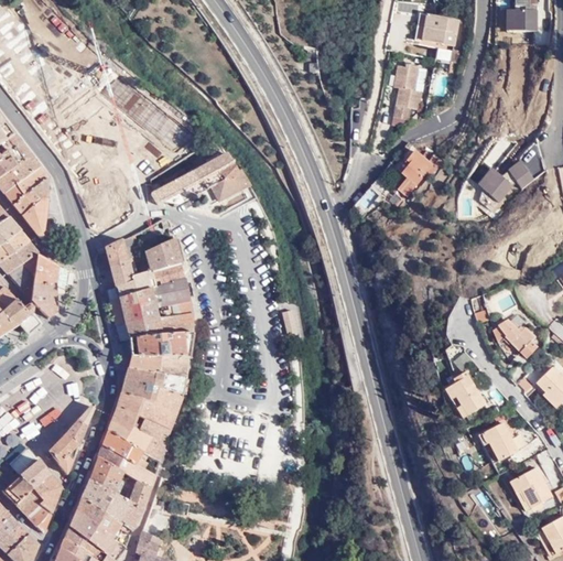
[(45,71),(17,93),(32,112),(101,58),(41,0),(23,0),(0,18),(0,51),(13,41),(45,71)]
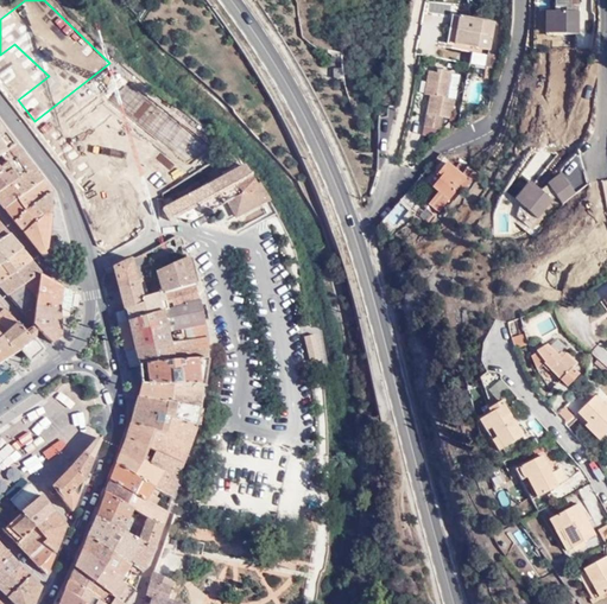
[(449,11),(451,0),(429,0),(428,7),(449,11)]
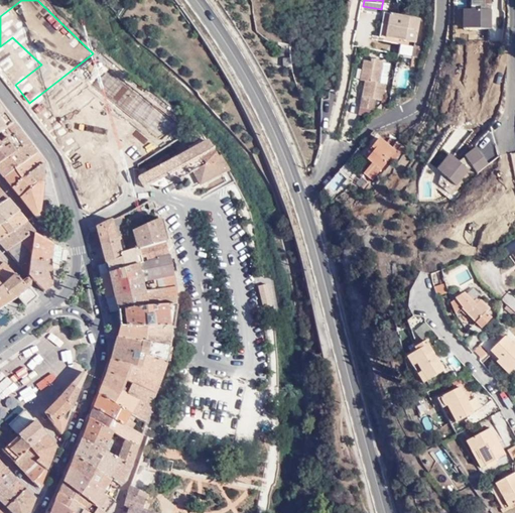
[(473,0),(473,8),(467,8),(467,27),(493,27),(493,4),(486,4),(486,0),(473,0)]
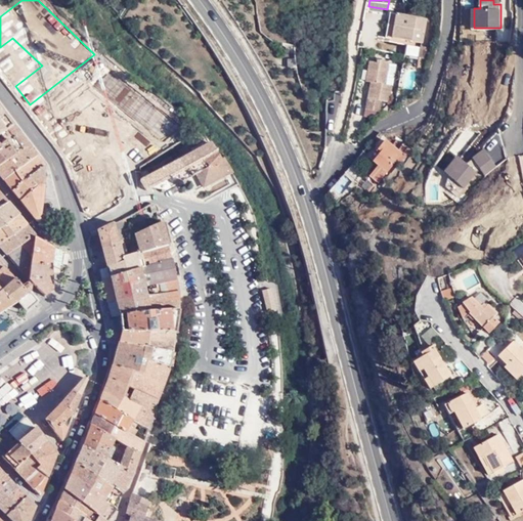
[(393,35),(398,11),(391,9),(387,34),(393,35)]
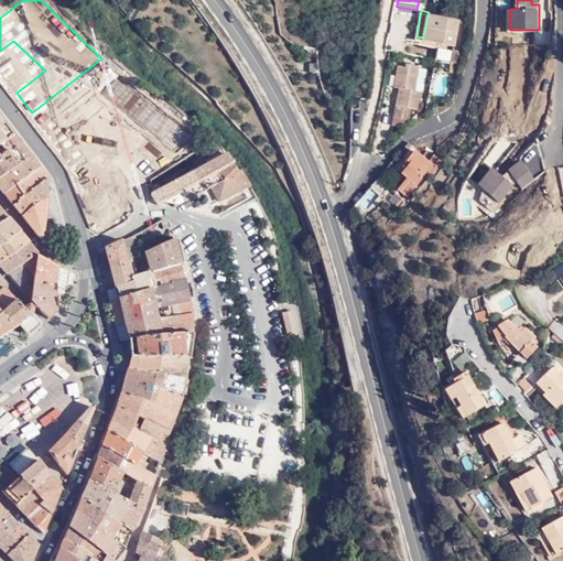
[(459,18),(429,12),(423,38),(455,43),(459,18)]
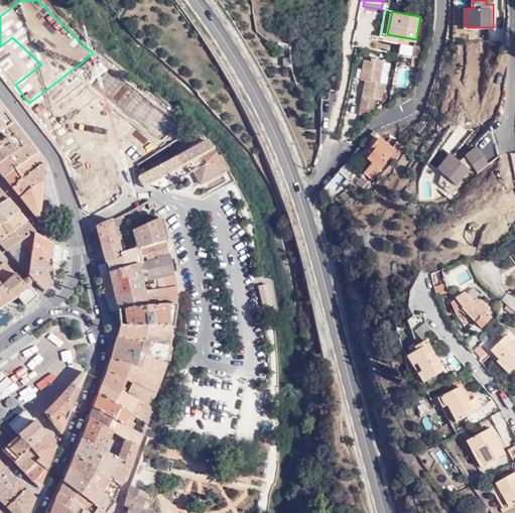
[(423,55),(425,44),(415,42),(413,53),(423,55)]
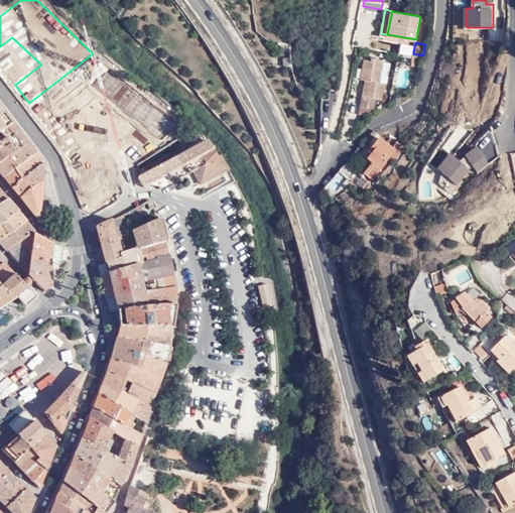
[(423,55),(413,53),(412,63),(421,65),(423,55)]
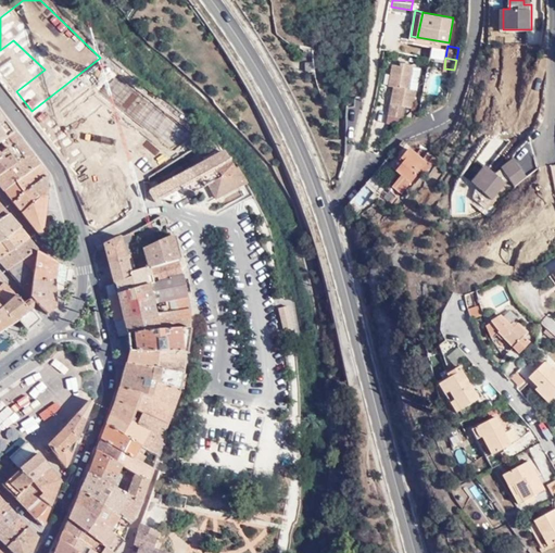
[(417,88),(410,87),(414,63),(401,61),(400,64),(396,63),(392,85),(394,85),(389,113),(403,116),(406,104),(414,107),(417,88)]
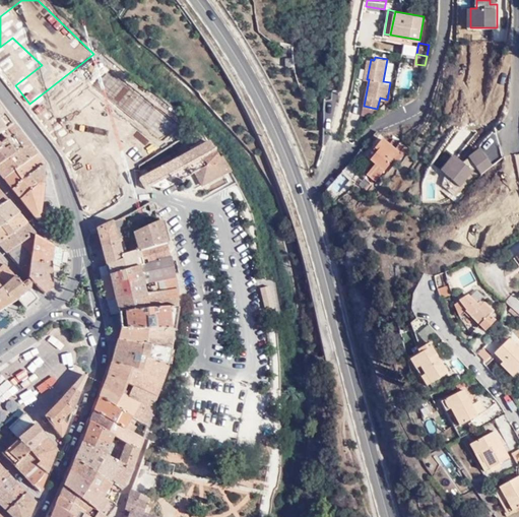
[(95,131),(119,160),(178,123),(108,67),(69,98),(95,131)]
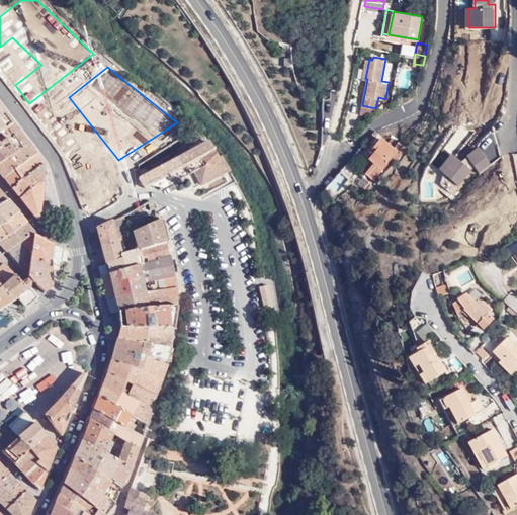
[(86,138),(60,104),(40,119),(67,152),(86,138)]
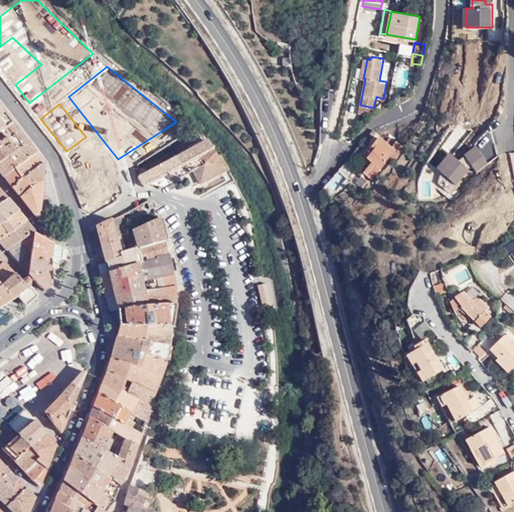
[(0,106),(0,130),(12,122),(0,106)]
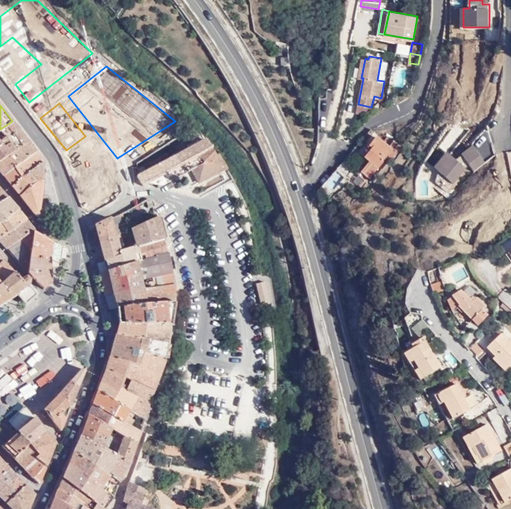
[(12,121),(0,129),(0,141),(10,152),(26,140),(12,121)]
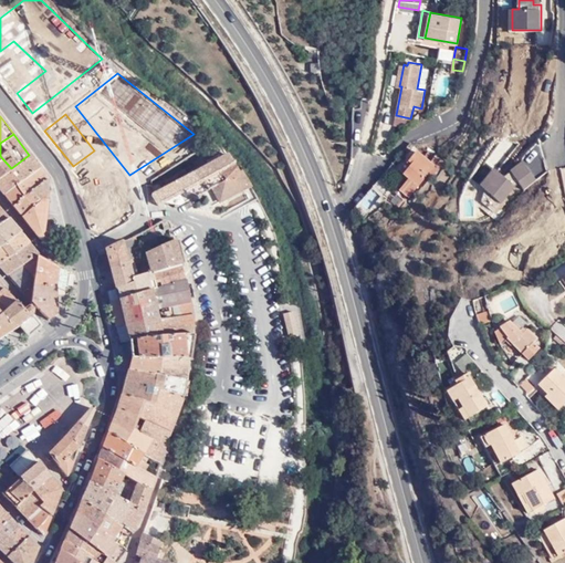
[(207,156),(211,162),(222,156),(211,141),(201,146),(207,156)]
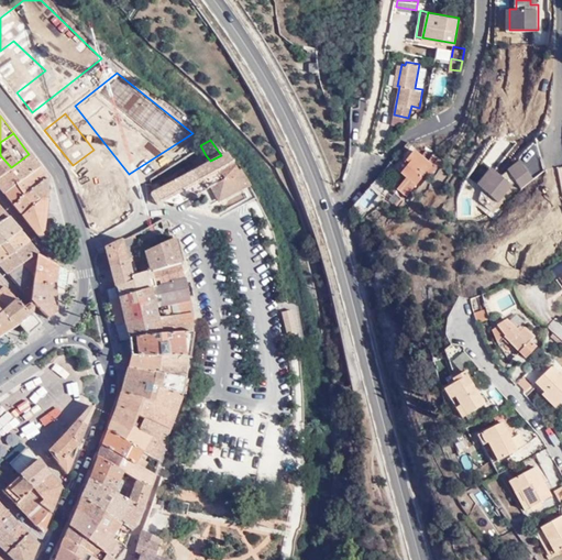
[(398,186),(408,194),(434,160),(442,165),(445,158),(439,155),(439,154),(431,150),(428,147),(423,154),(415,147),(407,156),(406,155),(397,166),(403,169),(401,171),(407,175),(398,186)]
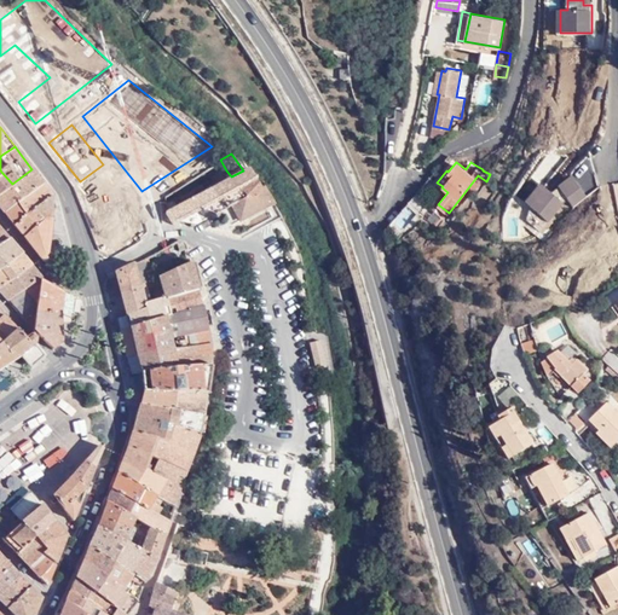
[(196,221),(198,221),(234,203),(229,193),(241,186),(258,177),(250,167),(243,170),(231,177),(206,191),(167,210),(174,222),(182,219),(194,221),(196,221)]
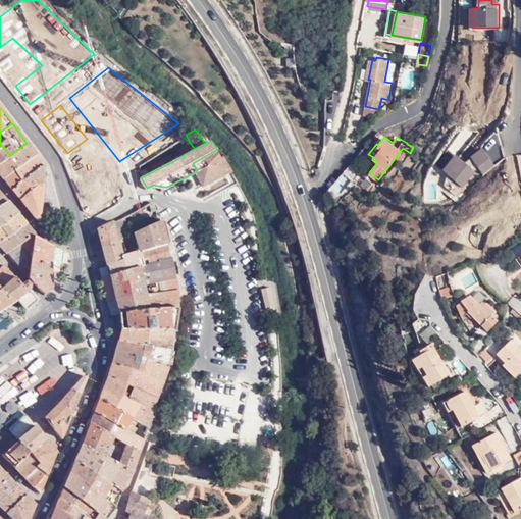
[(10,155),(0,162),(0,173),(3,178),(36,154),(27,143),(10,155)]
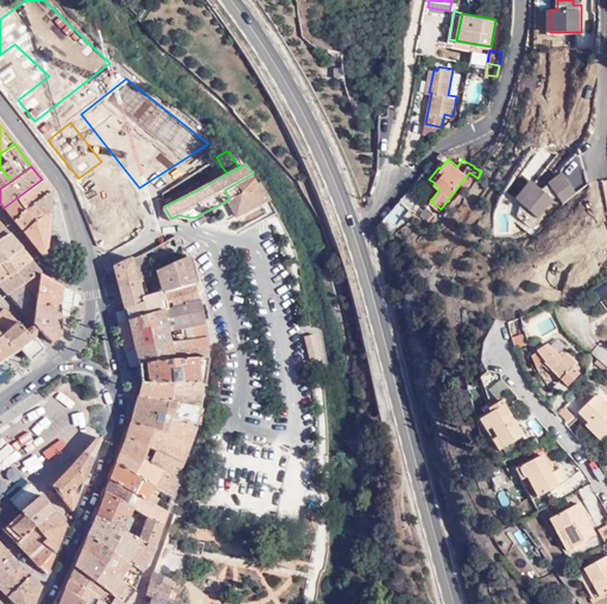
[(0,167),(0,189),(12,180),(0,167)]
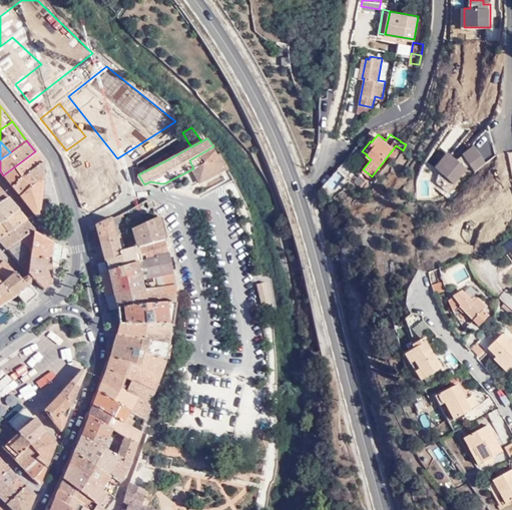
[(191,146),(187,141),(167,152),(170,158),(191,146)]
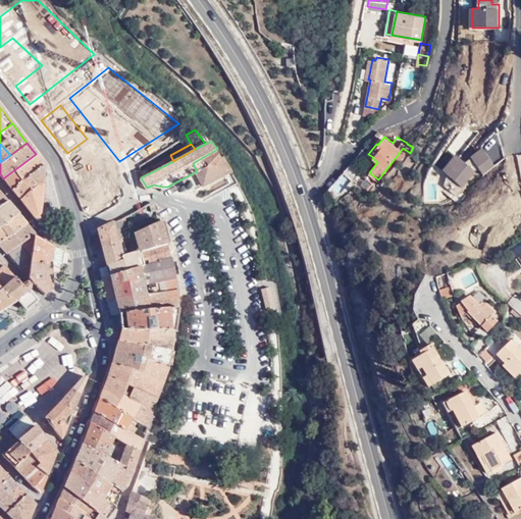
[(204,184),(231,169),(223,155),(221,156),(217,149),(203,157),(193,163),(197,171),(204,184)]
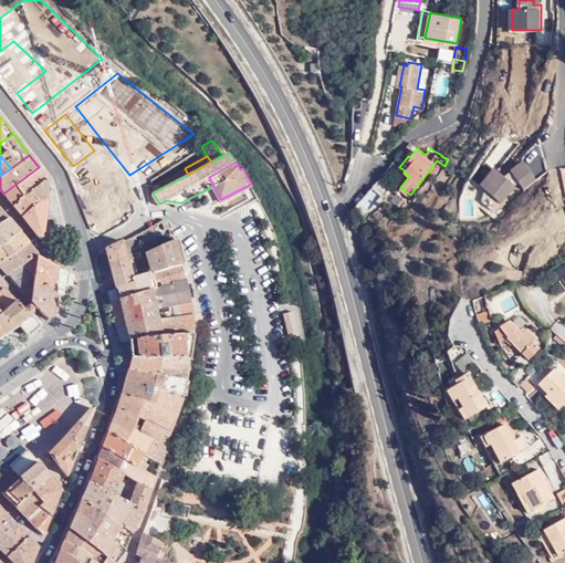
[(480,181),(483,184),(497,167),(493,165),(480,181)]
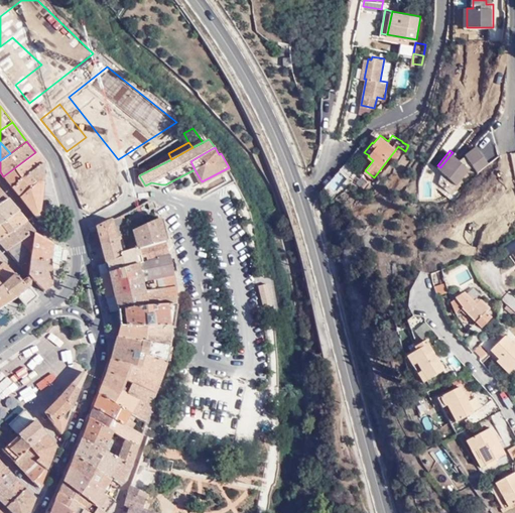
[(35,152),(3,176),(12,186),(43,163),(43,162),(35,152)]
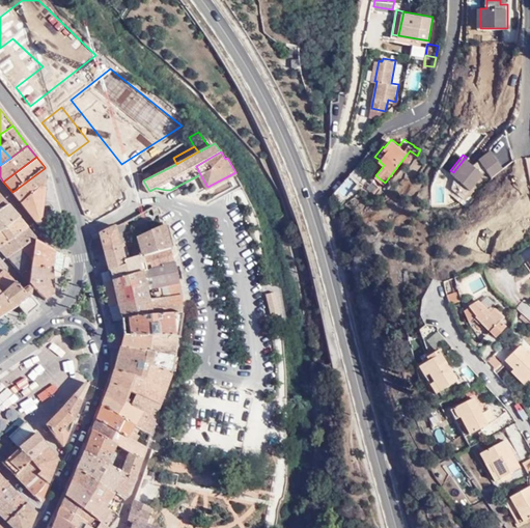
[(452,186),(465,196),(486,168),(480,159),(473,163),(466,157),(453,172),(455,174),(459,177),(452,186)]
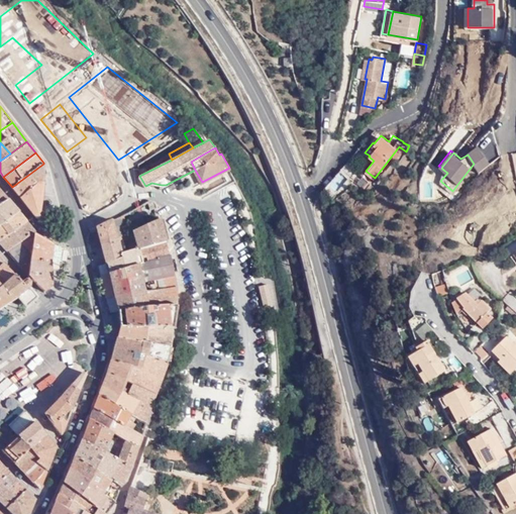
[(359,166),(347,157),(336,170),(340,174),(343,170),(351,176),(359,166)]
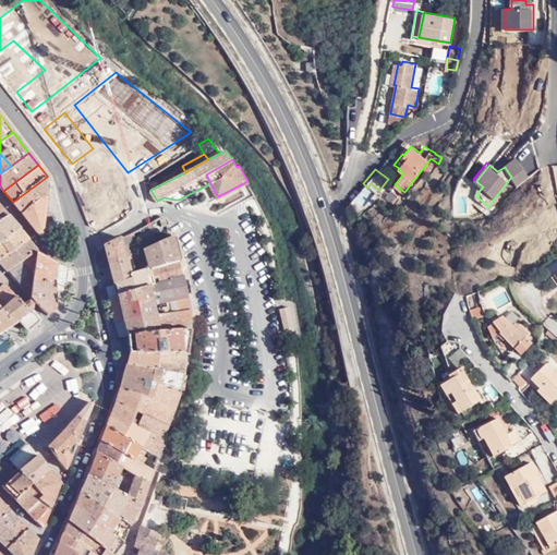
[(47,177),(13,202),(22,213),(40,195),(47,200),(47,177)]
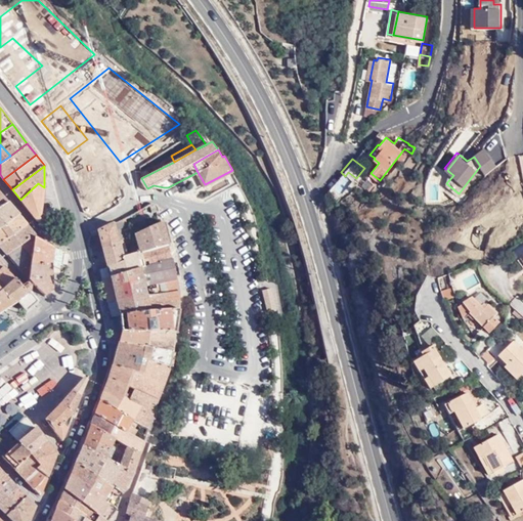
[(38,183),(20,200),(36,219),(40,219),(44,187),(38,183)]
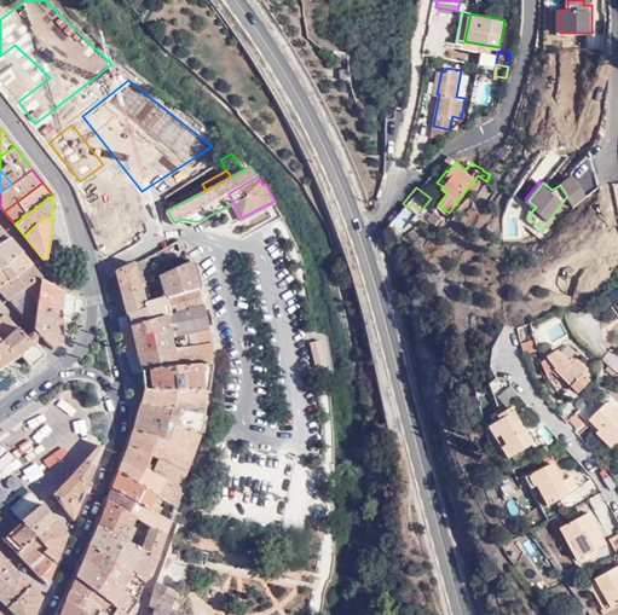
[(0,268),(21,251),(9,238),(0,244),(0,268)]
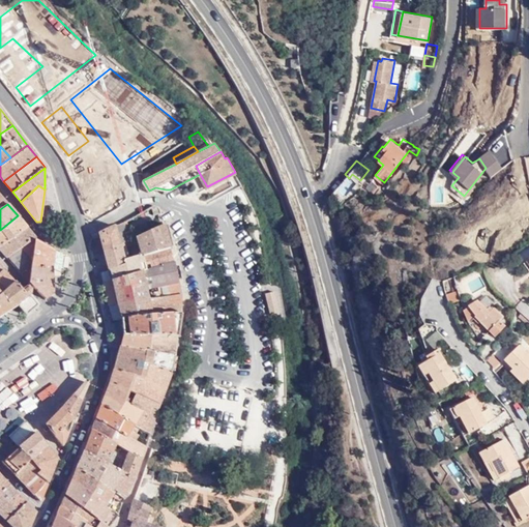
[(154,213),(160,212),(159,206),(152,204),(151,204),(153,211),(154,213)]
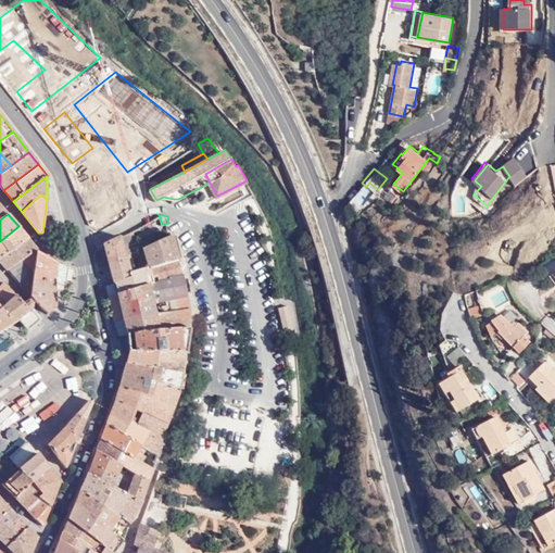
[(0,255),(28,235),(19,226),(0,241),(0,255)]
